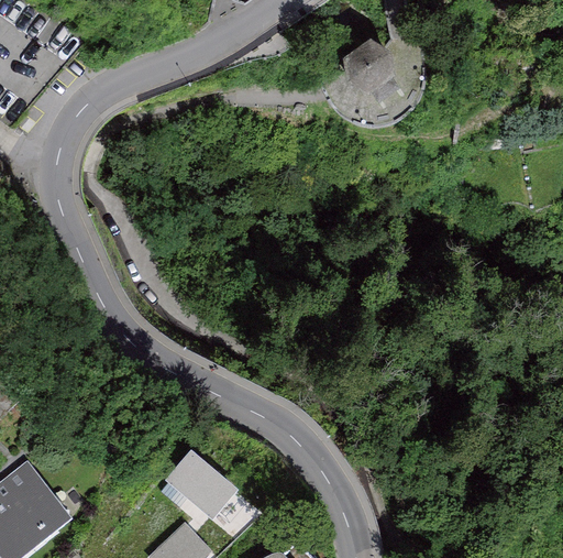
[(371,39),(343,58),(346,81),(366,97),(395,78),(393,54),(371,39)]
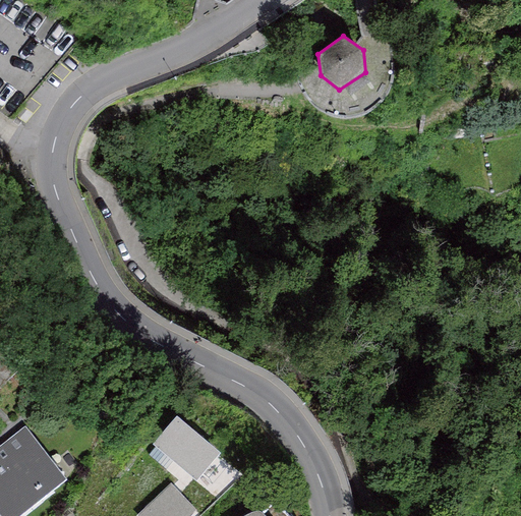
[(0,385),(18,369),(0,348),(0,385)]
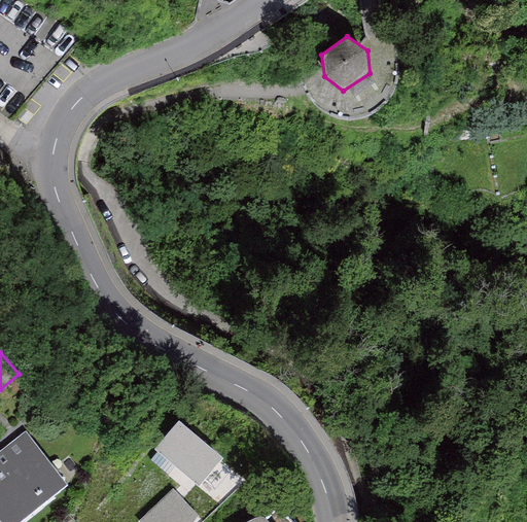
[(222,456),(178,420),(154,449),(199,485),(222,456)]
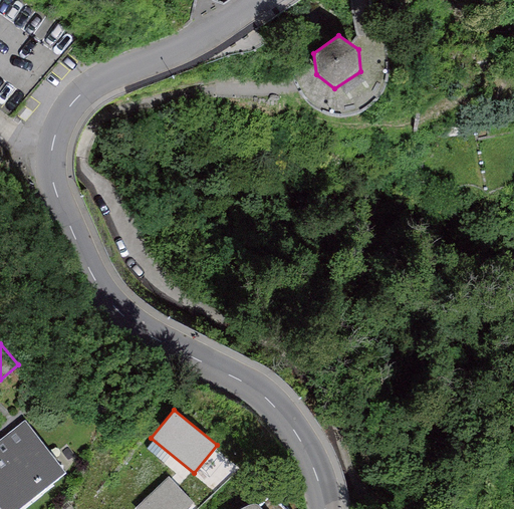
[(24,419),(0,437),(0,507),(1,508),(21,508),(64,473),(24,419)]
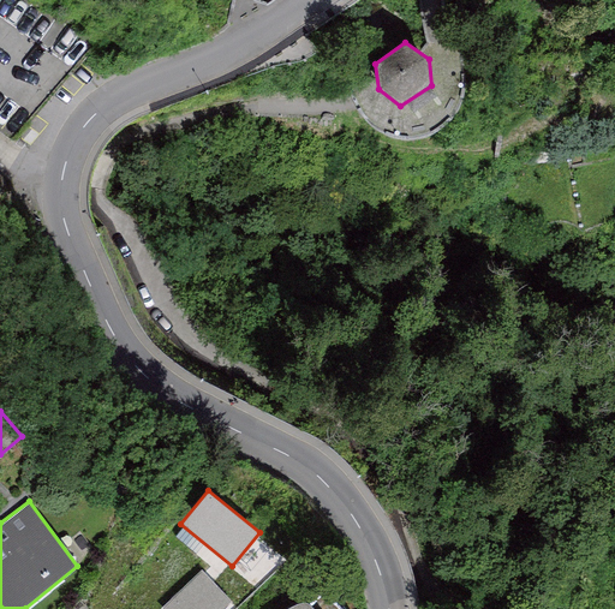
[(202,567),(162,605),(165,608),(221,608),(232,599),(202,567)]
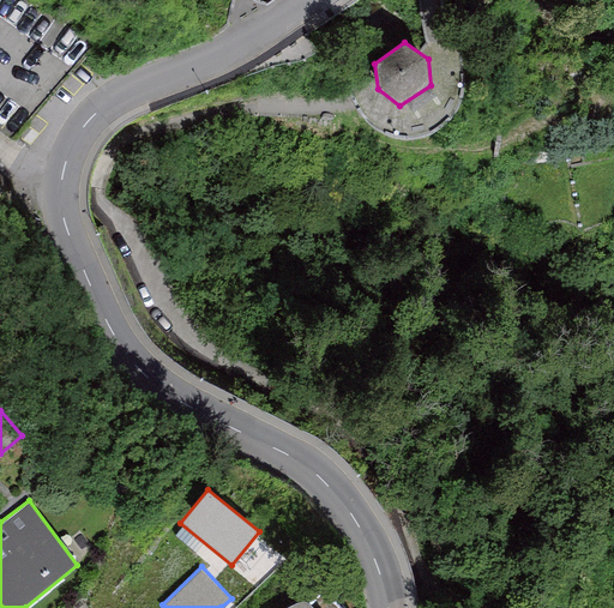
[(339,607),(325,590),(309,602),(294,603),(284,607),(339,607)]
